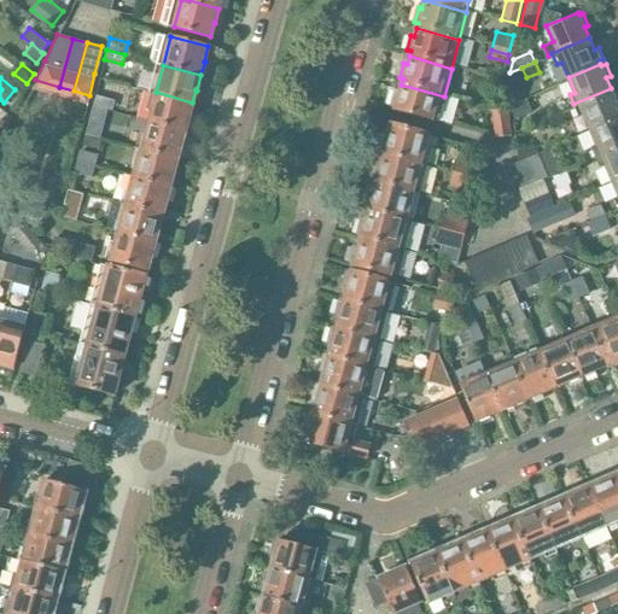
[(444,97),(401,85),(400,92),(396,92),(392,106),(396,107),(395,110),(437,121),(444,97)]
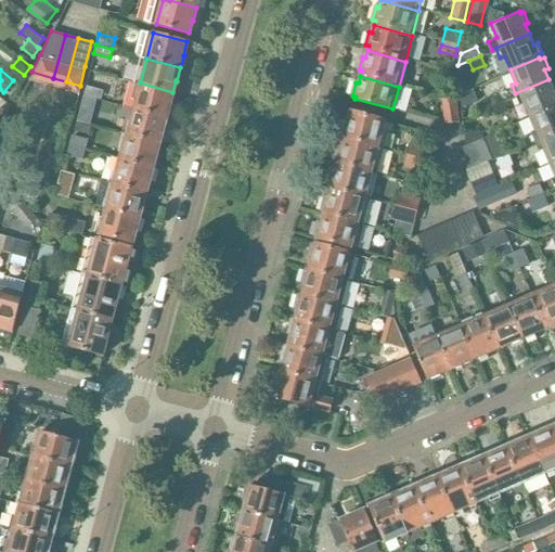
[(524,101),(530,115),(554,103),(554,89),(554,90),(549,79),(515,93),(519,103),(524,101)]
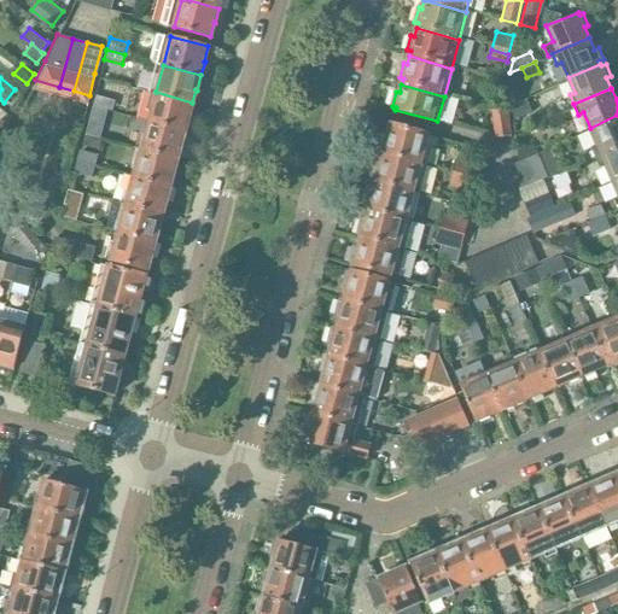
[(114,97),(94,92),(91,105),(110,110),(114,97)]
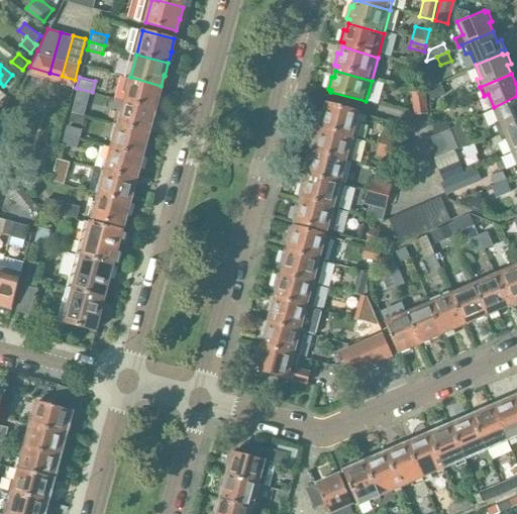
[(130,77),(123,101),(156,109),(159,98),(158,98),(161,86),(130,77)]
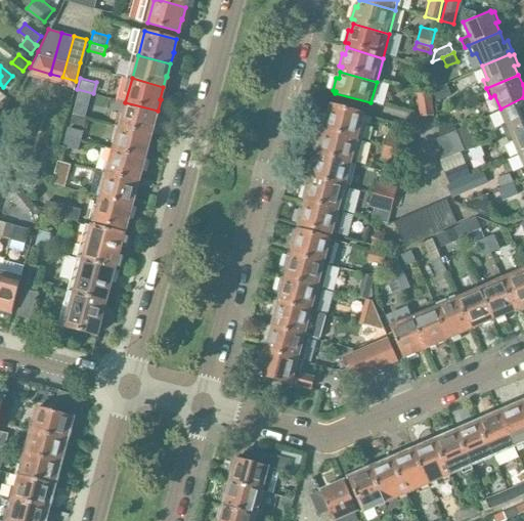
[(447,83),(434,88),(436,100),(450,94),(447,83)]
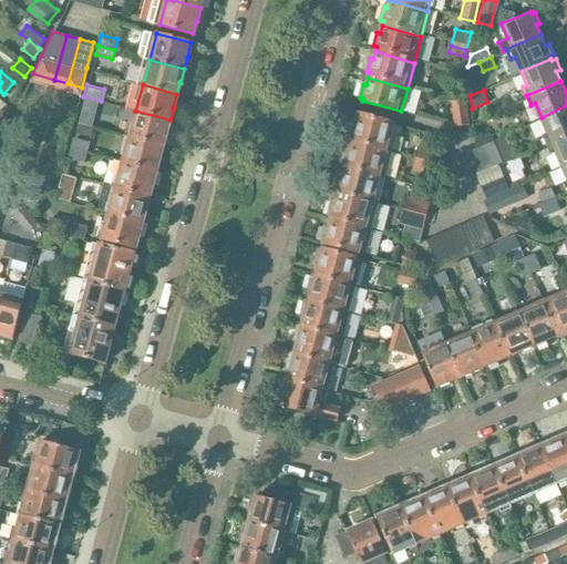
[(81,106),(98,111),(101,101),(83,96),(81,106)]
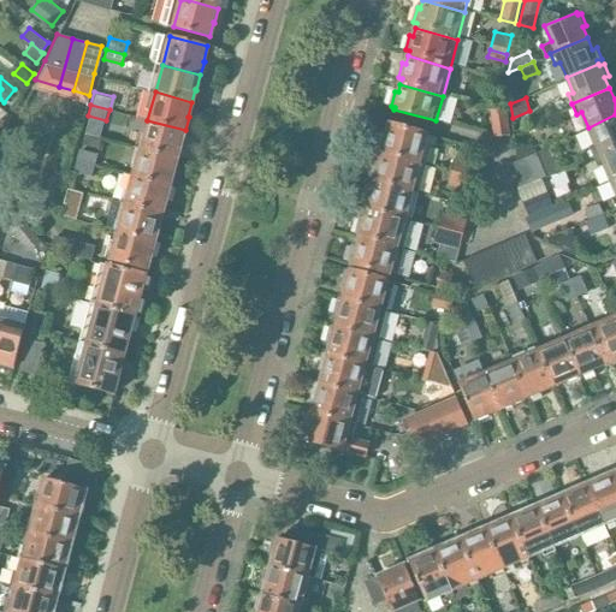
[(492,110),(493,122),(495,137),(509,136),(505,108),(492,110)]
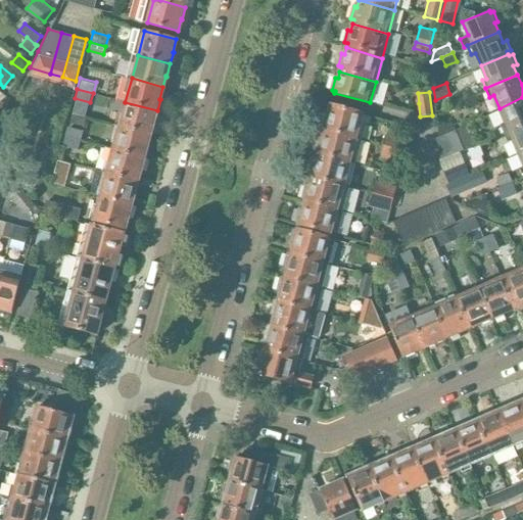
[(474,93),(462,99),(467,109),(479,103),(474,93)]
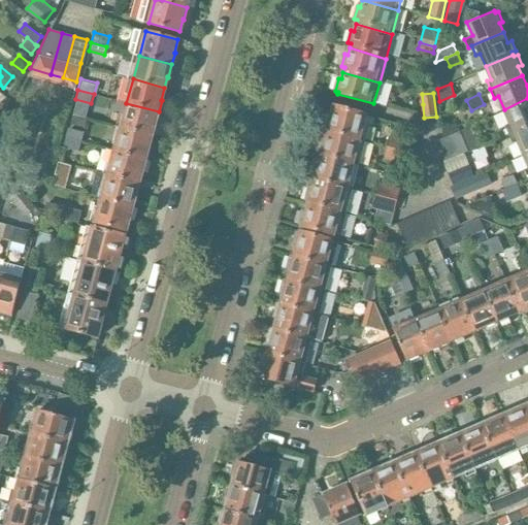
[(527,98),(504,109),(505,112),(510,122),(505,124),(509,133),(527,124),(527,98)]
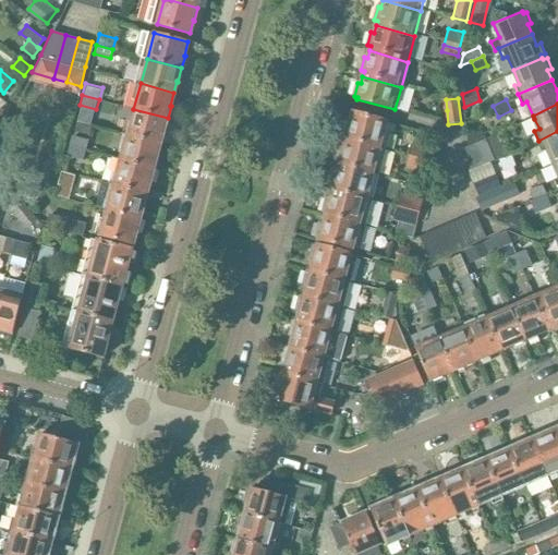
[(133,109),(126,134),(160,143),(164,131),(165,131),(168,118),(133,109)]
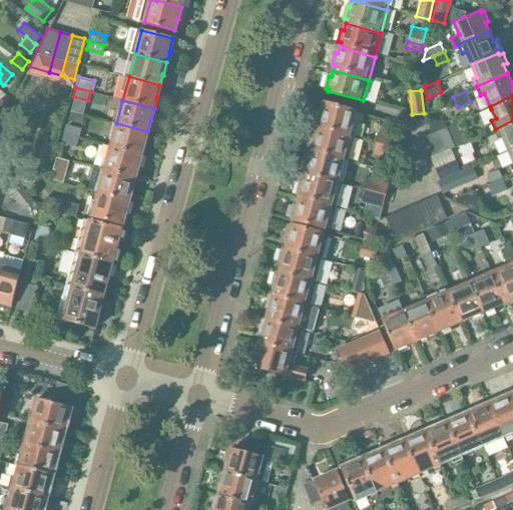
[(354,136),(361,112),(324,102),(321,113),(319,112),(316,123),(318,124),(317,126),(354,136)]
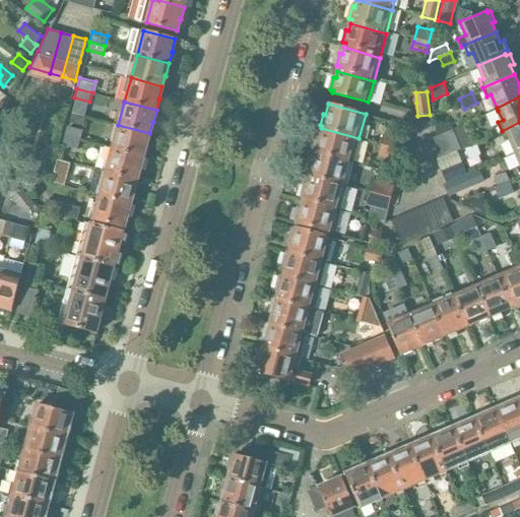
[(69,119),(83,123),(85,117),(70,113),(69,119)]
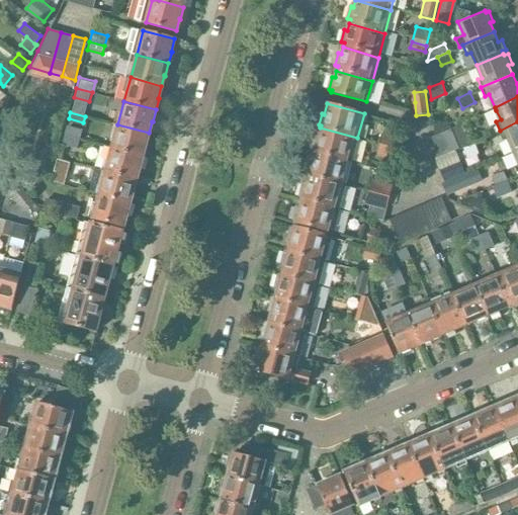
[(432,122),(433,134),(451,125),(448,116),(432,122)]
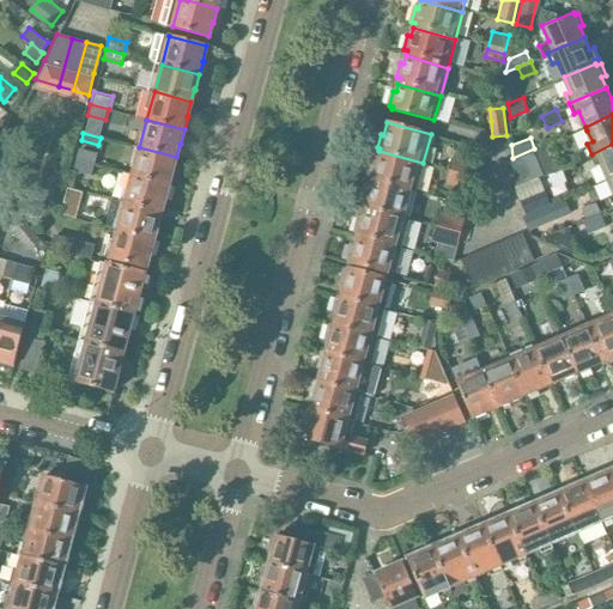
[(607,177),(612,175),(612,144),(592,154),(596,164),(601,163),(607,177)]
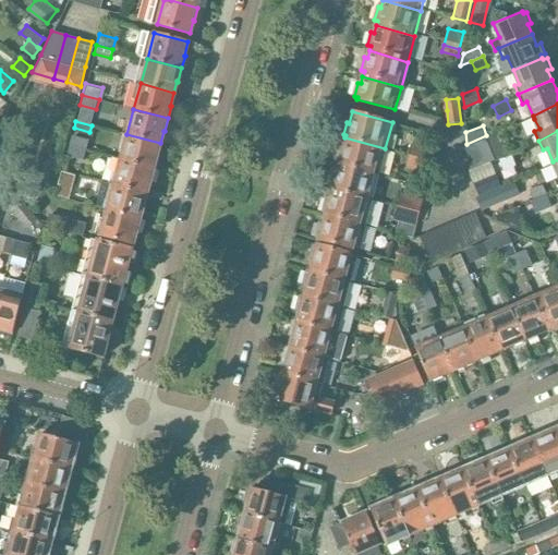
[(87,137),(72,134),(69,145),(84,149),(87,137)]
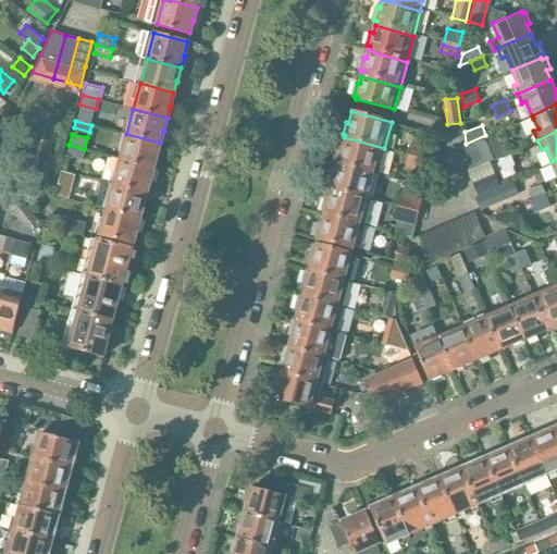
[(126,134),(120,159),(155,168),(158,156),(157,156),(160,143),(126,134)]
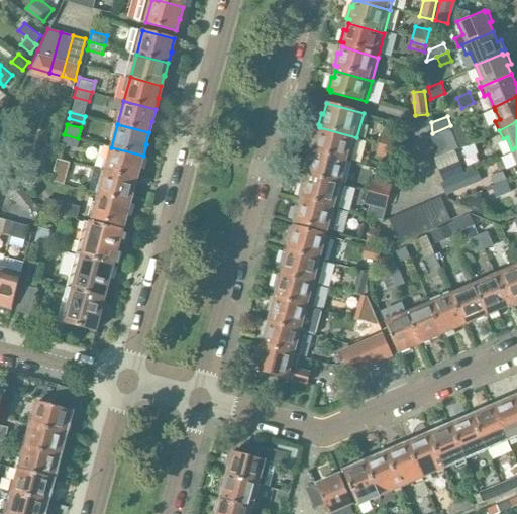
[(350,162),(356,137),(319,127),(317,136),(315,136),(311,148),(314,149),(313,151),(350,162)]
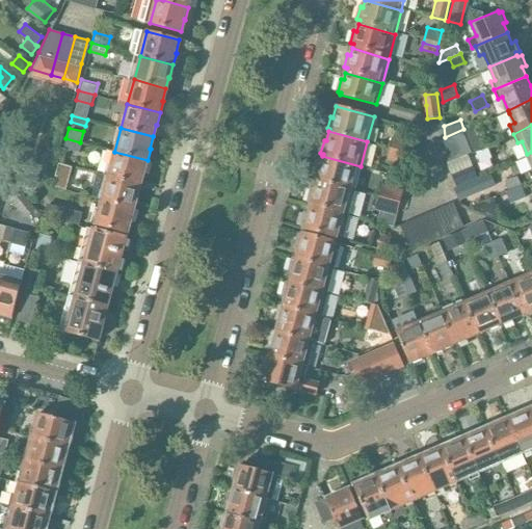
[(463,132),(445,140),(448,162),(472,152),(463,132)]
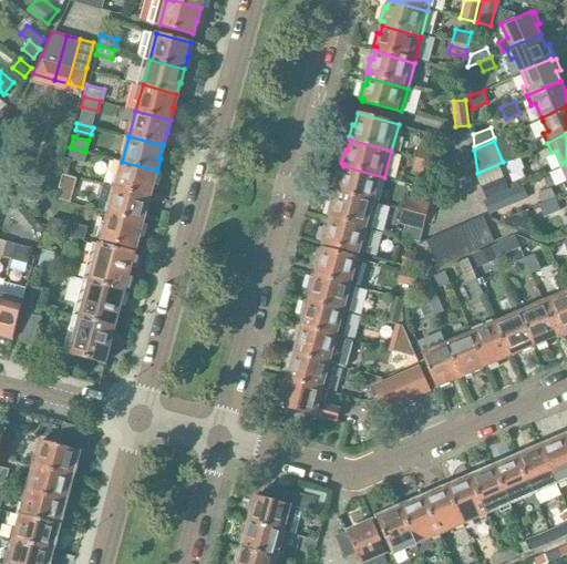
[(444,149),(420,142),(416,157),(440,164),(444,149)]
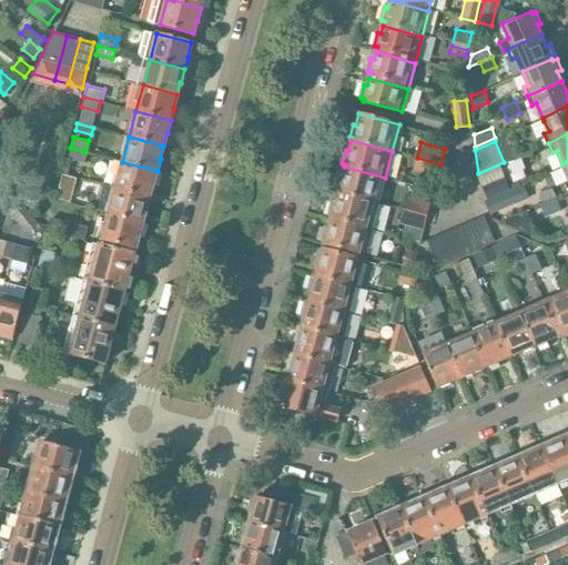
[(68,157),(83,160),(85,152),(70,148),(68,157)]
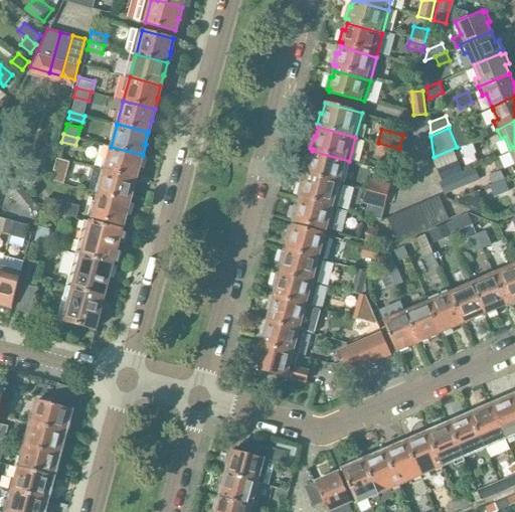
[(375,155),(396,161),(399,149),(378,143),(375,155)]
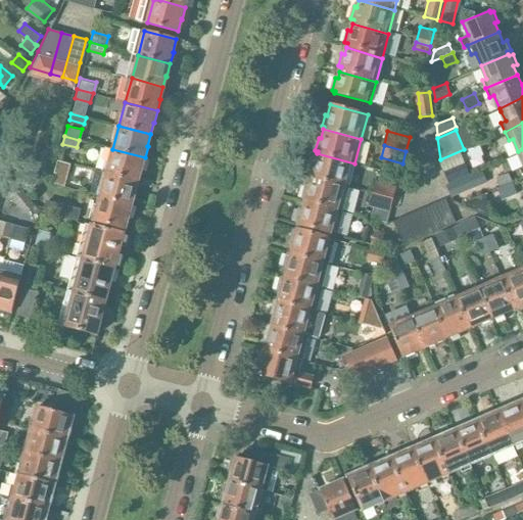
[(137,181),(138,178),(140,170),(141,170),(145,157),(112,149),(106,173),(127,178),(137,181)]
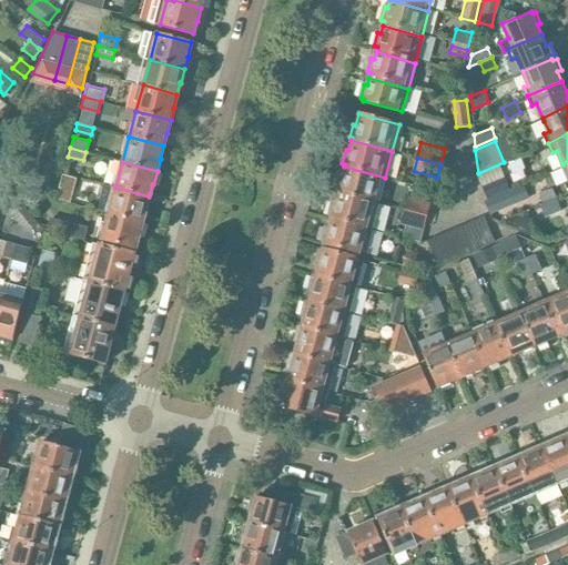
[(378,202),(381,193),(385,178),(344,167),(342,177),(338,175),(335,189),(338,189),(337,192),(378,202)]
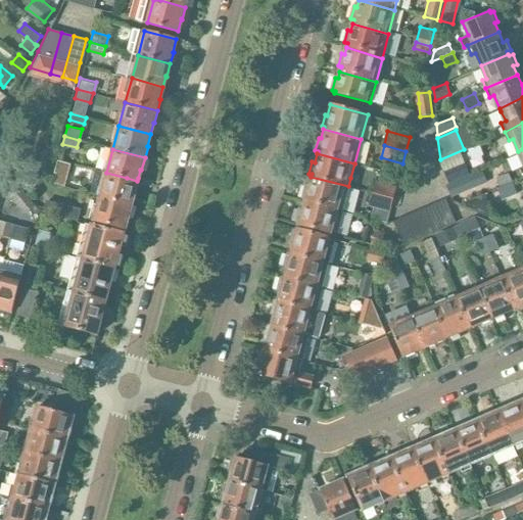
[(464,161),(443,171),(447,181),(468,173),(464,161)]
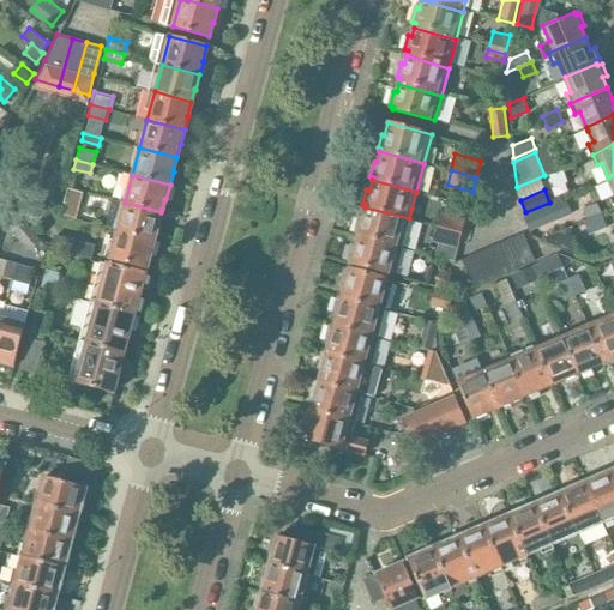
[(584,218),(599,212),(594,201),(581,207),(584,218)]
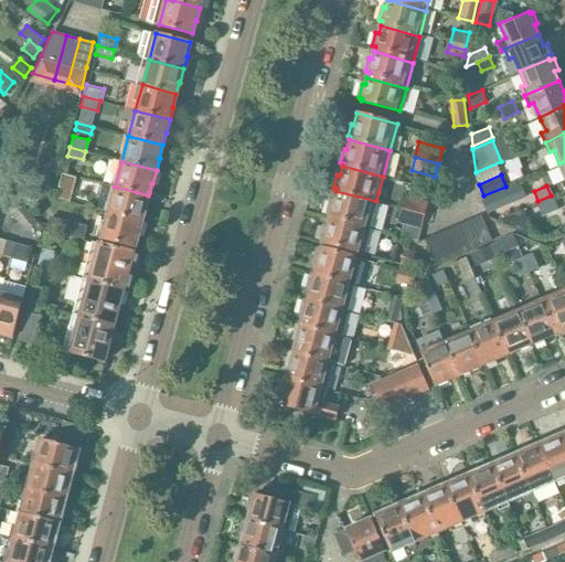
[(75,190),(59,187),(56,199),(73,202),(75,190)]
